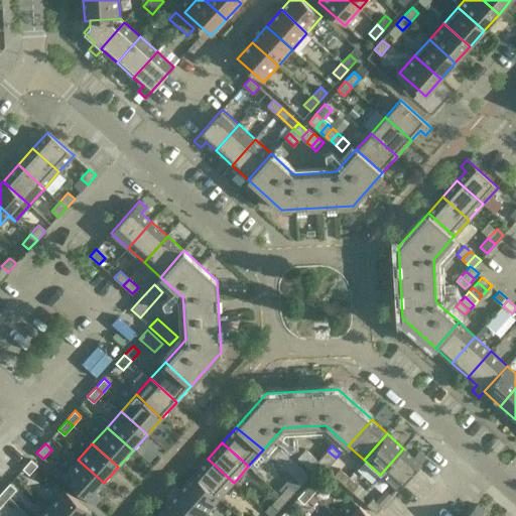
[(277,461),(284,453),(279,448),(272,457),(277,461)]
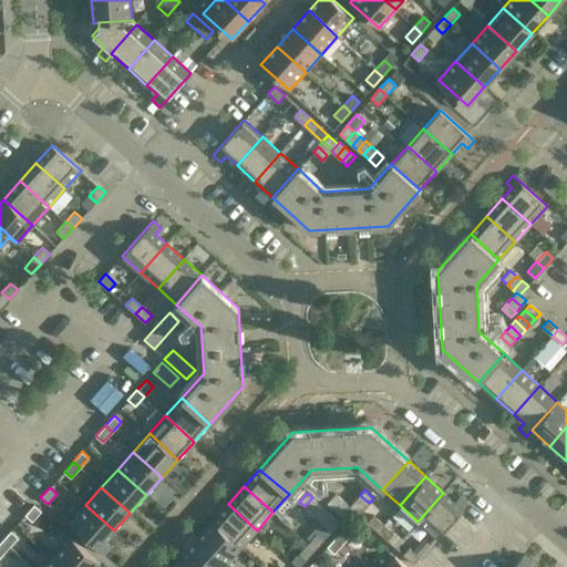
[(333,507),(341,497),(336,493),(328,502),(333,507)]
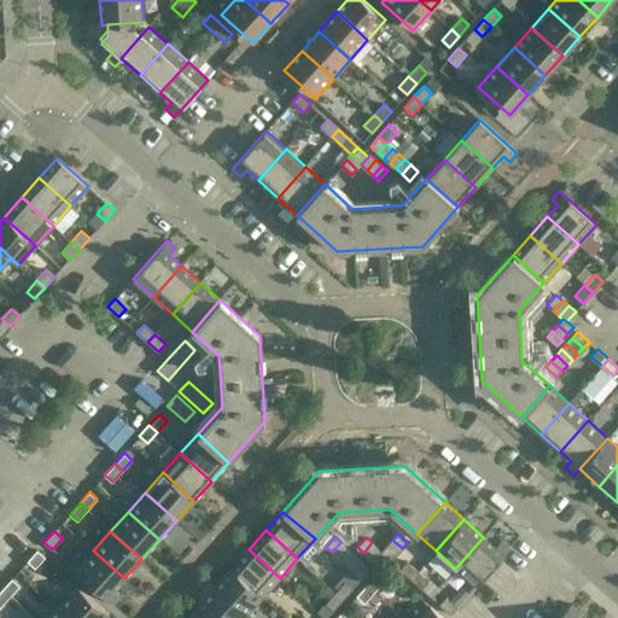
[(495,547),(483,537),(455,569),(476,586),(509,548),(501,541),(495,547)]
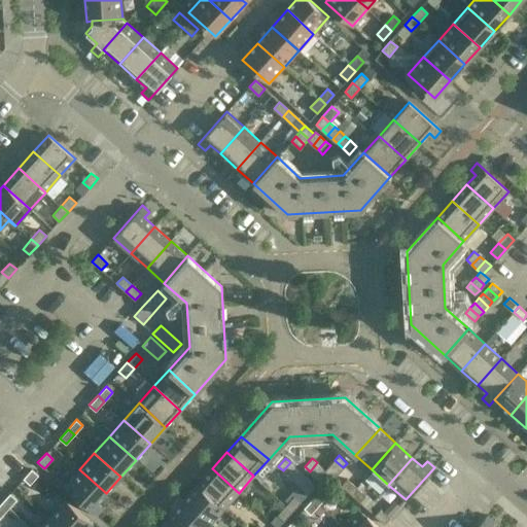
[(343,467),(335,460),(329,465),(339,472),(343,467)]
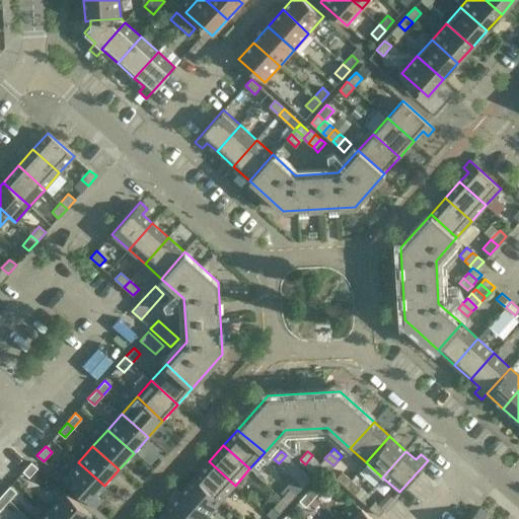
[(284,468),(291,460),(286,455),(279,463),(284,468)]
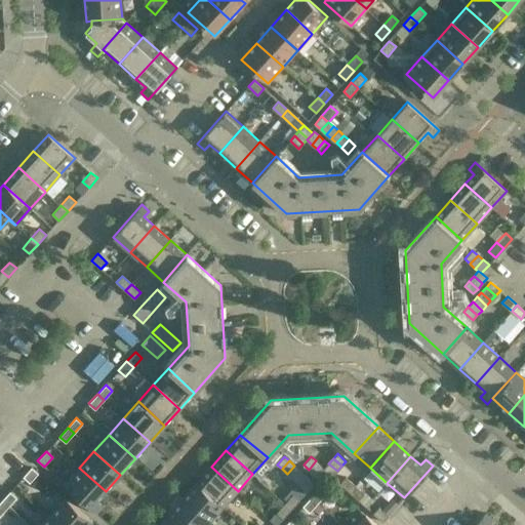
[(314,474),(321,466),(316,460),(309,470),(314,474)]
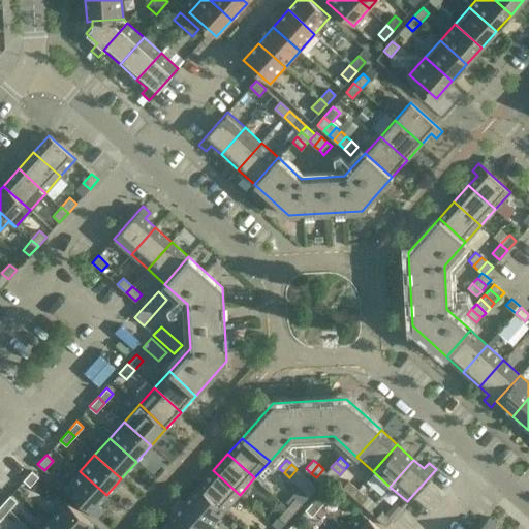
[(340,474),(331,467),(327,472),(325,472),(329,474),(335,480),(340,474)]
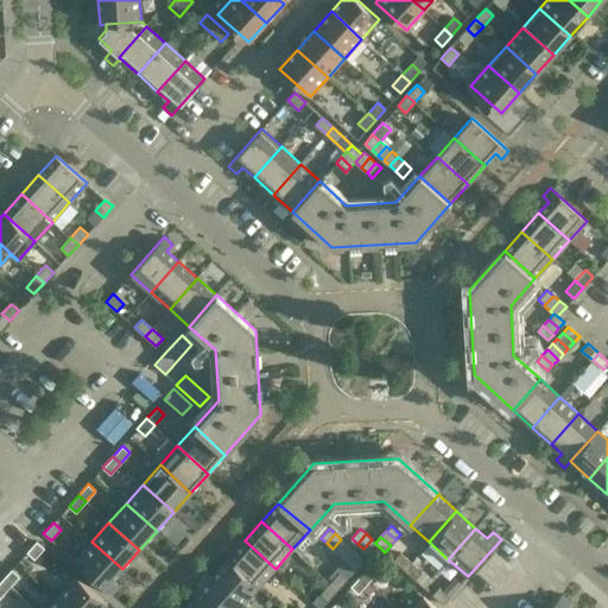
[(339,553),(347,544),(341,539),(333,549),(339,553)]
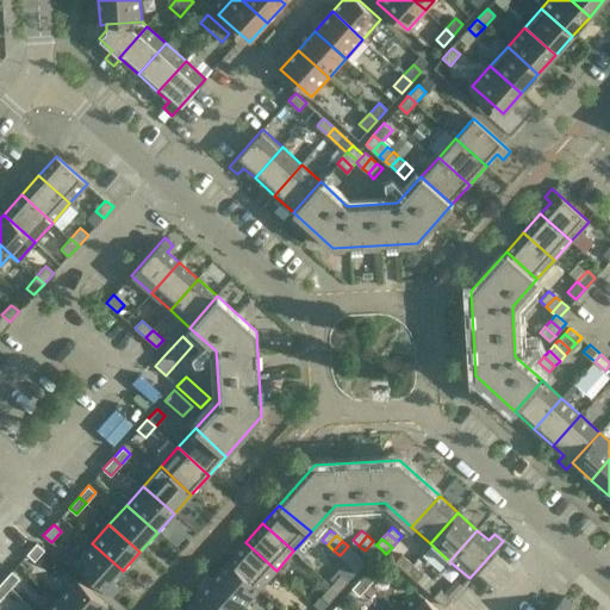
[(371,556),(379,547),(375,545),(377,545),(373,541),(365,551),(371,556)]
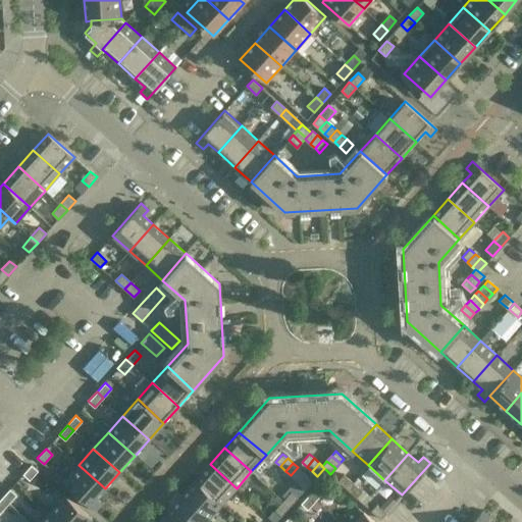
[(237,488),(210,464),(195,480),(221,505),(237,488)]
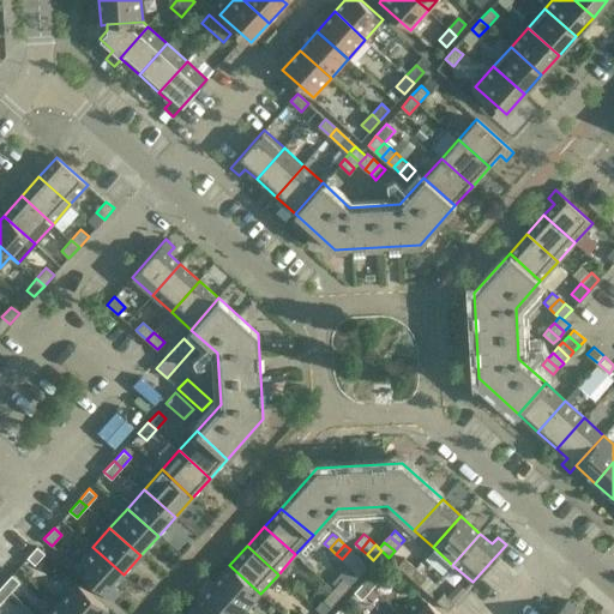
[(37,547),(26,558),(35,565),(44,553),(37,547)]
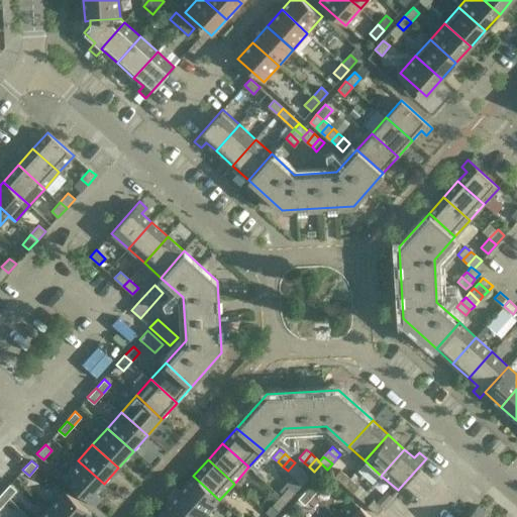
[(78,460),(63,477),(94,505),(101,498),(95,493),(104,484),(78,460)]
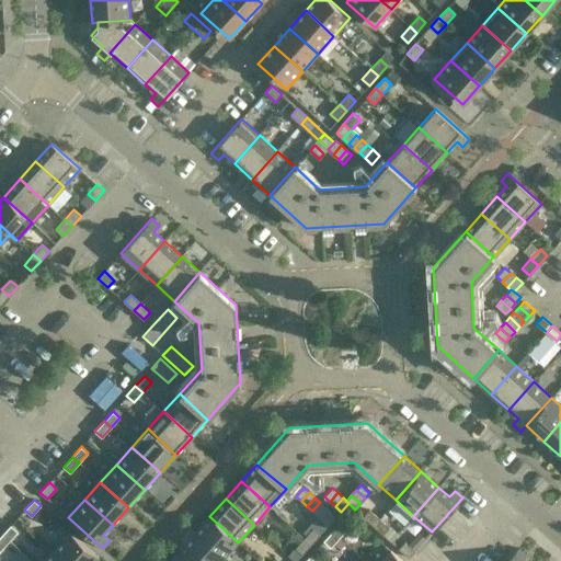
[(318,516),(325,507),(320,502),(312,511),(318,516)]
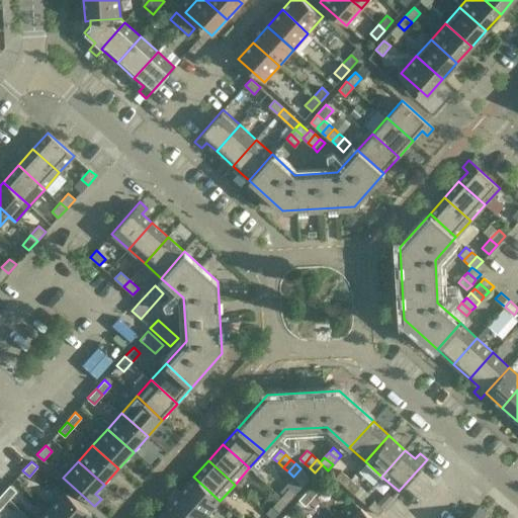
[(298,481),(306,472),(300,468),(293,477),(298,481)]
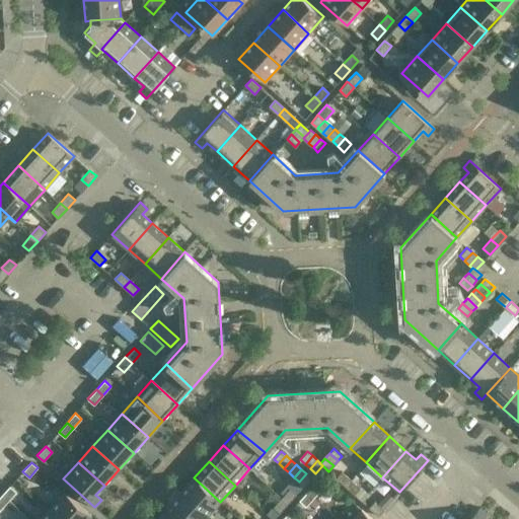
[(343,471),(337,478),(345,487),(352,479),(343,471)]
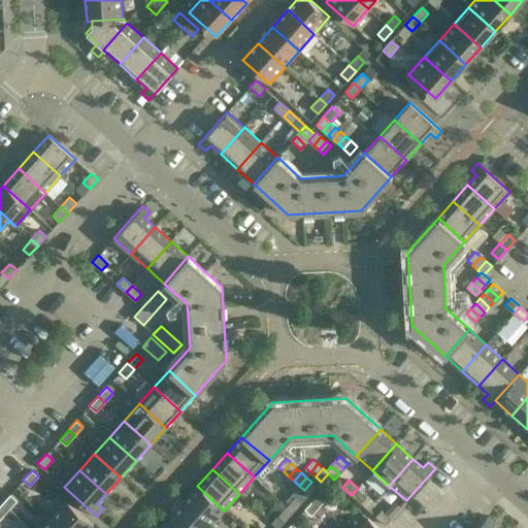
[(309,495),(317,486),(311,482),(304,490),(309,495)]
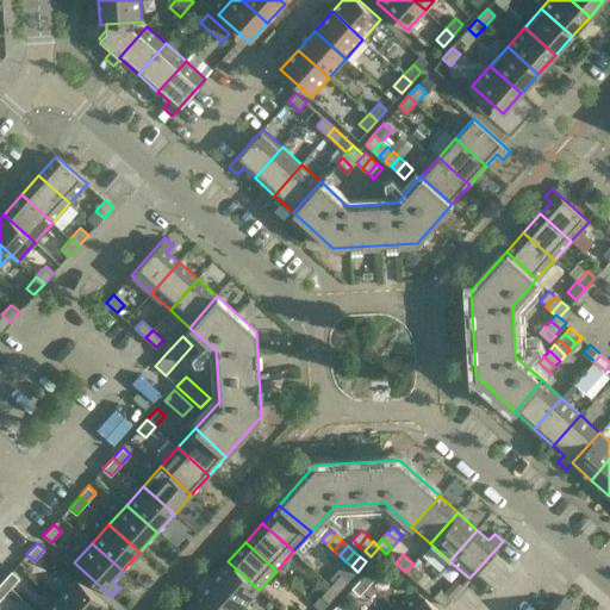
[(259,590),(228,561),(211,580),(242,609),(259,590)]
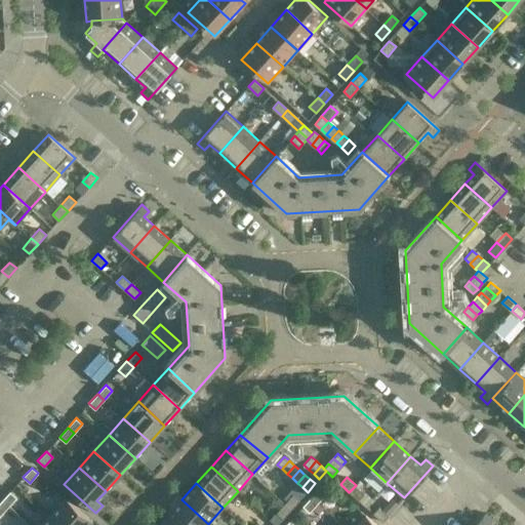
[(365,493),(356,485),(349,492),(359,500),(365,493)]
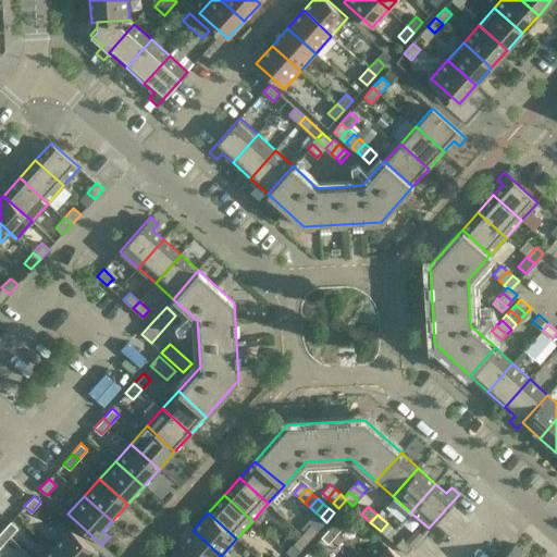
[(346,523),(338,518),(330,528),(337,534),(346,523)]
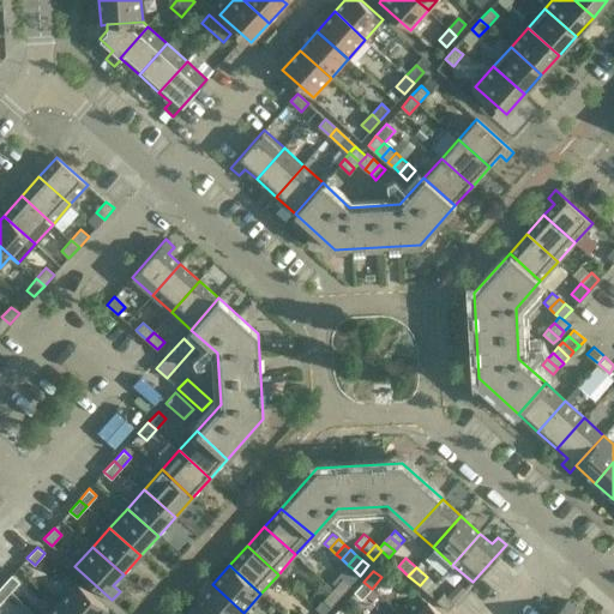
[(19,582),(12,575),(1,585),(10,593),(19,582)]
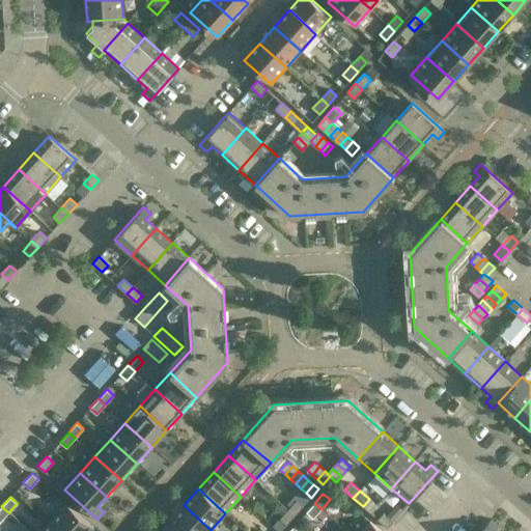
[(295,515),(304,505),(297,499),(288,509),(295,515)]
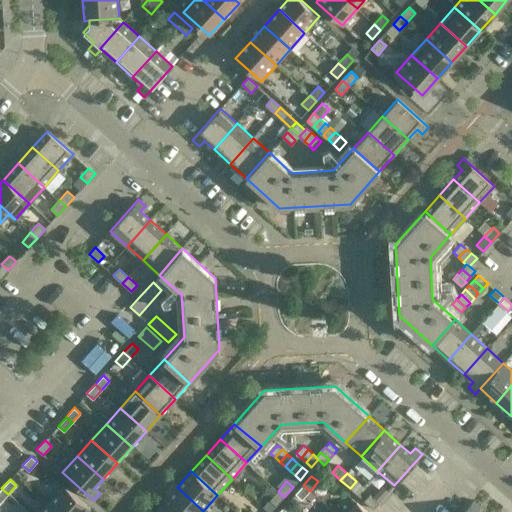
[(310,491),(303,485),(295,494),(302,500),(310,491)]
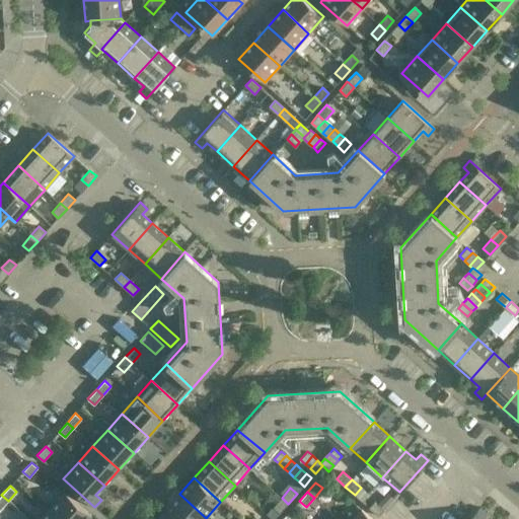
[(65,493),(50,509),(61,518),(88,518),(91,516),(65,493)]
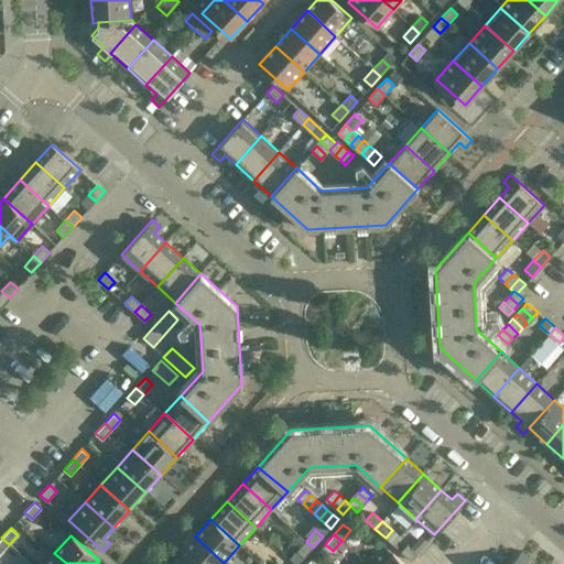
[(221,563),(224,563),(195,537),(180,555),(190,563),(221,563)]
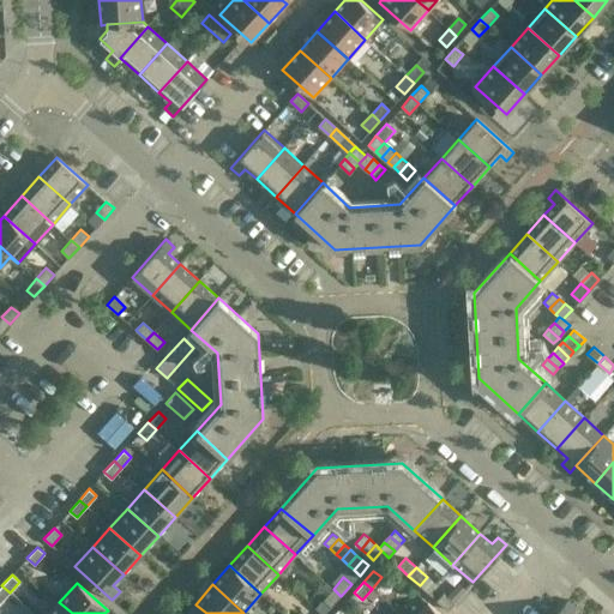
[(10,593),(1,585),(0,587),(0,596),(4,600),(10,593)]
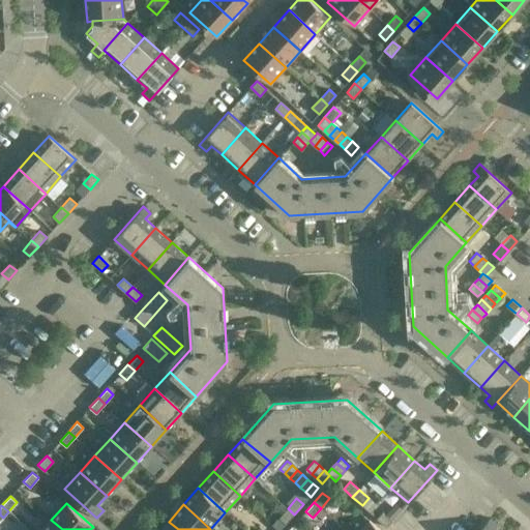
[(286,523),(294,514),(288,508),(280,517),(286,523)]
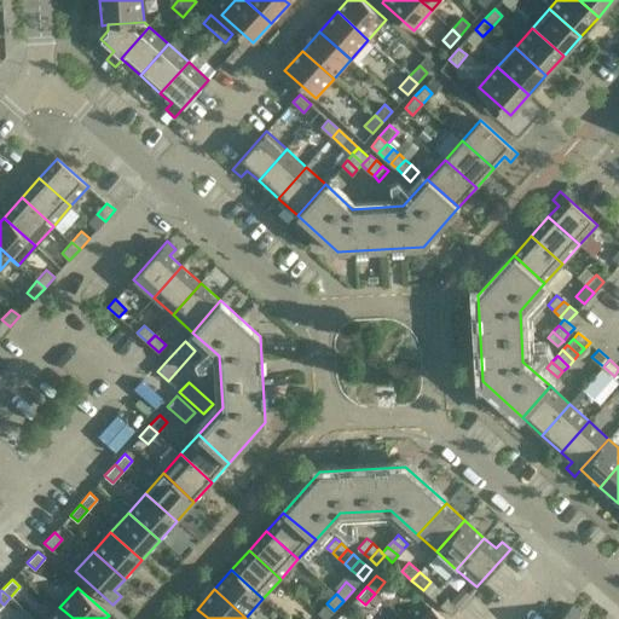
[(451,615),(458,607),(446,597),(440,606),(451,615)]
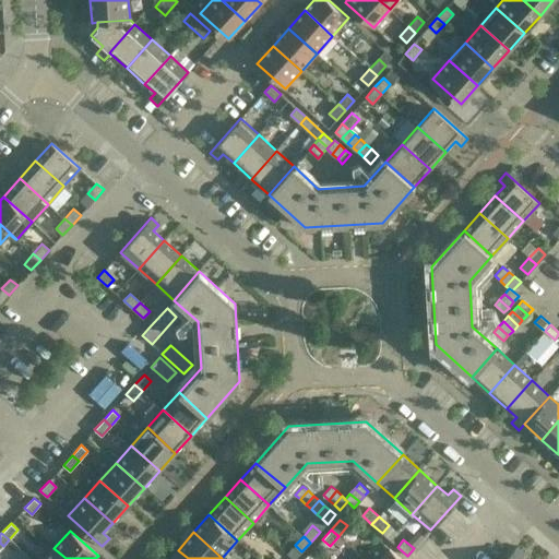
[(516,546),(504,558),(519,558),(524,554),(516,546)]
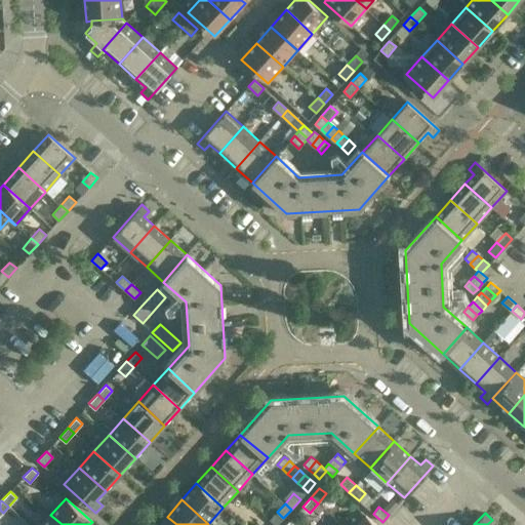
[(62,524),(50,515),(41,524),(62,524)]
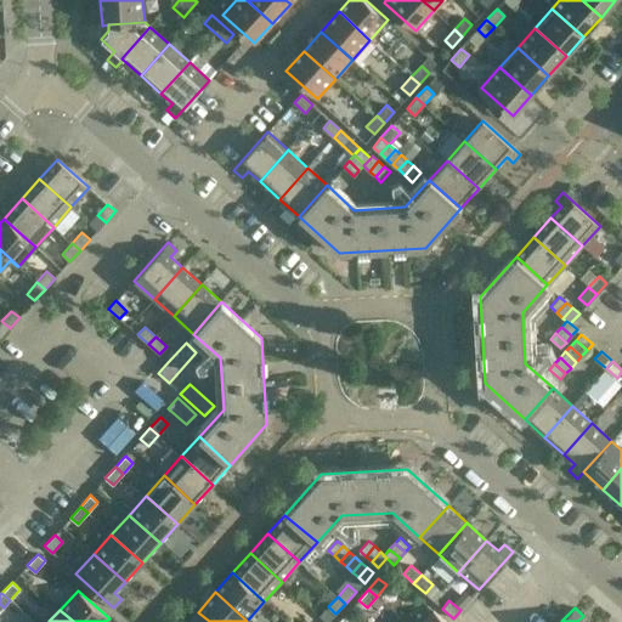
[(445,621),(433,610),(422,621),(445,621)]
